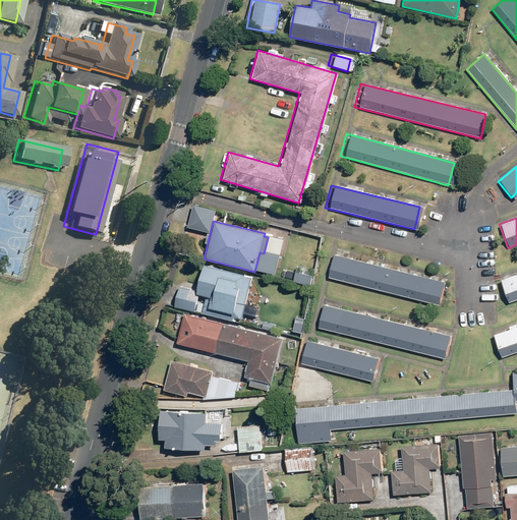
[(435,304),(440,282),(329,254),(323,277),(435,304)]
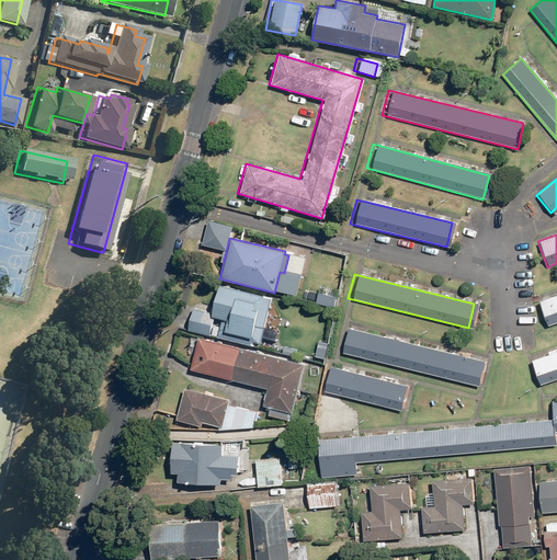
[(269,297),(219,284),(211,317),(218,318),(213,336),(249,346),(250,342),(257,344),(269,297)]
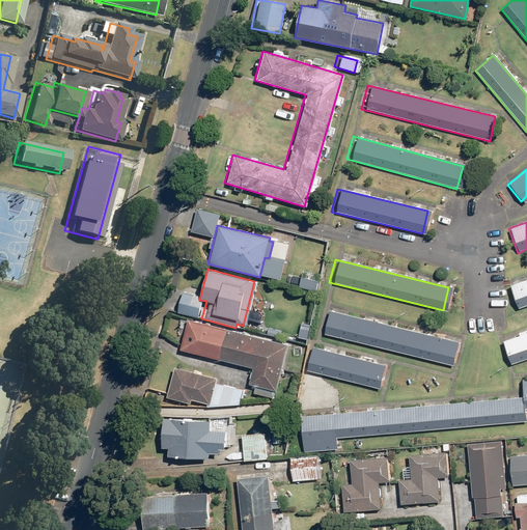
[(519,309),(526,306),(526,279),(509,285),(519,309)]
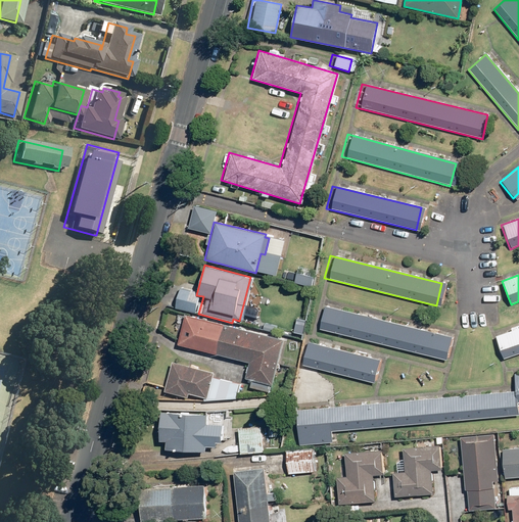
[(197,292),(176,286),(170,306),(192,313),(197,292)]
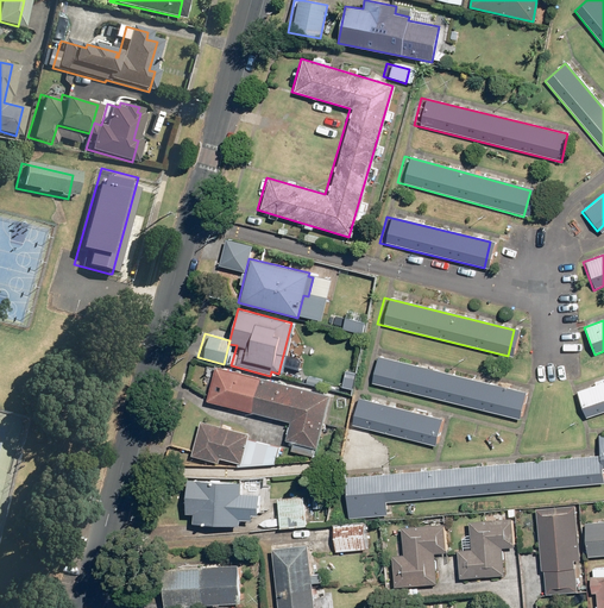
[(510,418),(517,392),(373,356),(366,382),(510,418)]
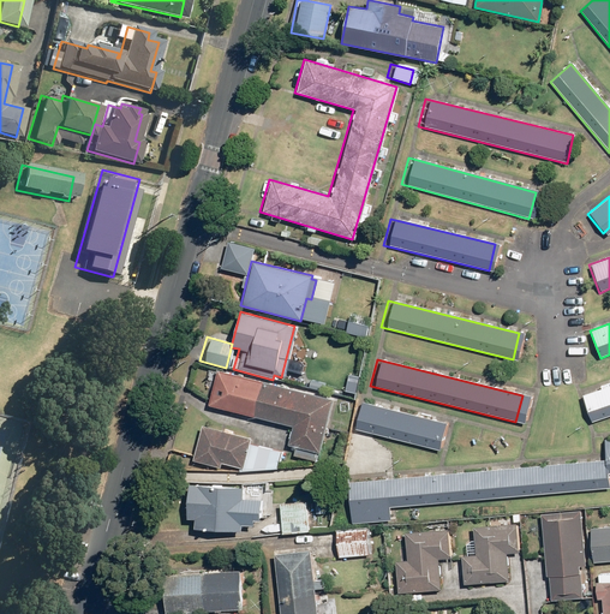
[(330,400),(215,369),(205,404),(289,427),(285,445),(317,453),(330,400)]
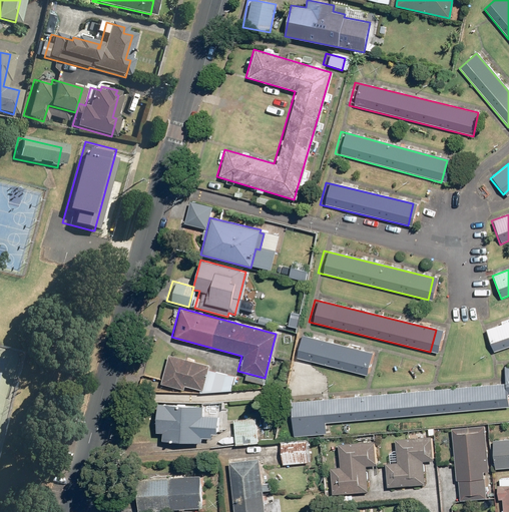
[(494,354),(508,348),(508,322),(485,330),(494,354)]
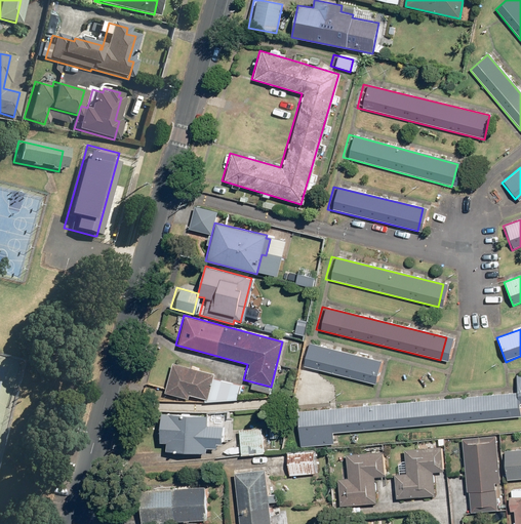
[(371,384),(376,361),(305,343),(299,366),(371,384)]
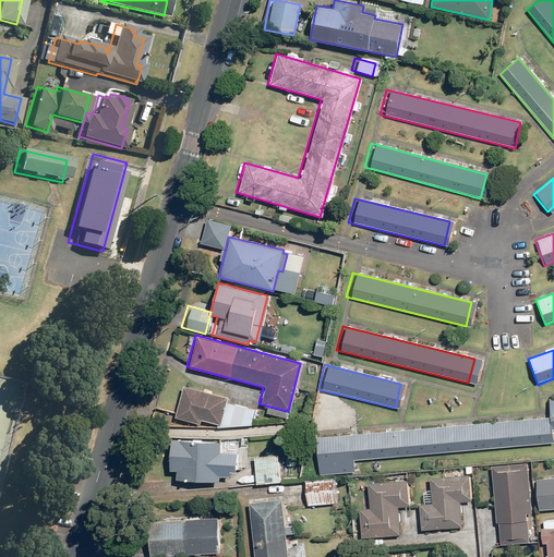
[(225,397),(181,386),(172,419),(197,425),(200,420),(217,424),(225,397)]
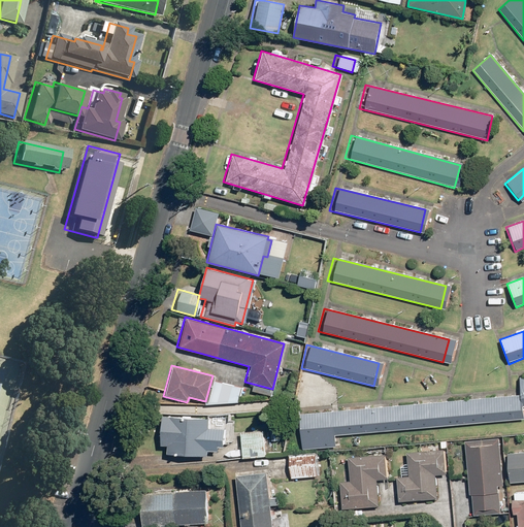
[(333,435),(523,420),(522,406),(523,406),(523,375),(517,377),(518,395),(294,413),(297,449),(334,446),(333,435)]
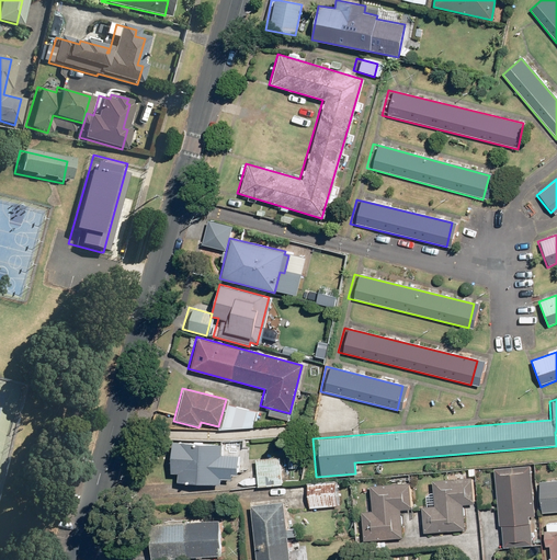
[(220,444),(172,442),(170,472),(177,473),(175,482),(218,484),(220,444)]
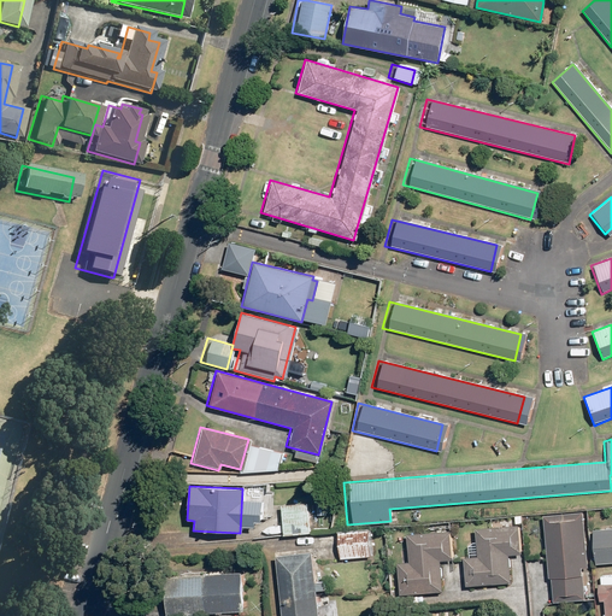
[(302,503),(276,505),(278,534),(305,533),(302,503)]
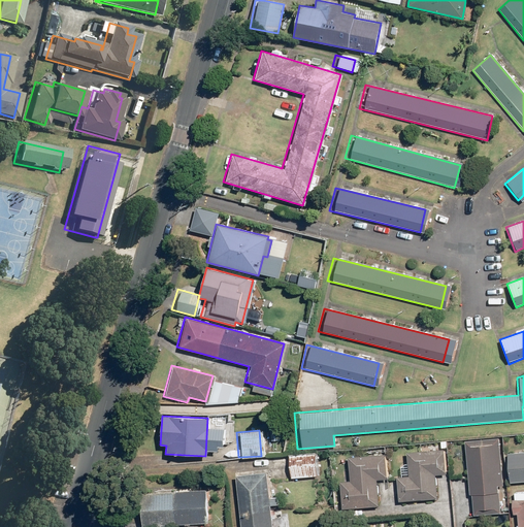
[(464,442),(468,495),(470,495),(472,516),(500,514),(497,486),(502,486),(498,439),(464,442)]
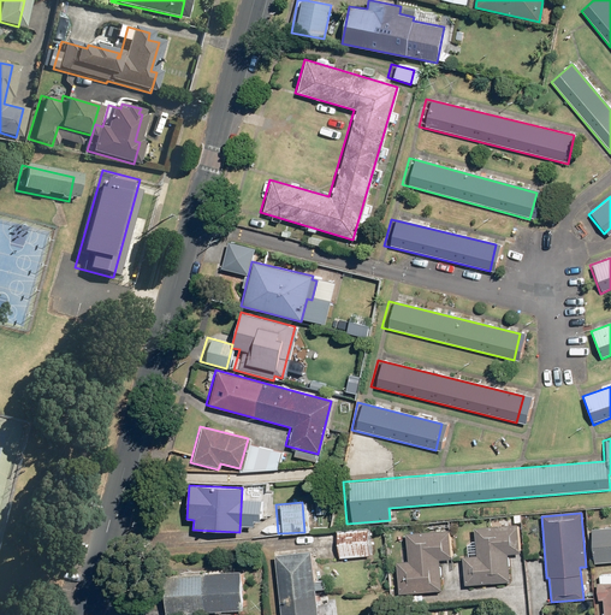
[(610,514),(589,518),(593,565),(610,562),(610,514)]
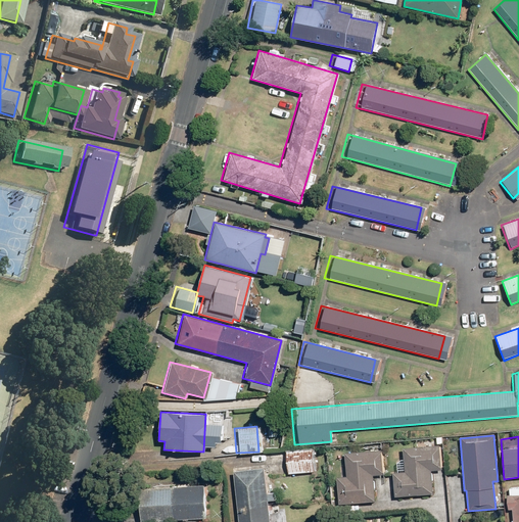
[(392,473),(394,497),(432,494),(431,471),(440,470),(438,446),(403,448),(404,472),(392,473)]
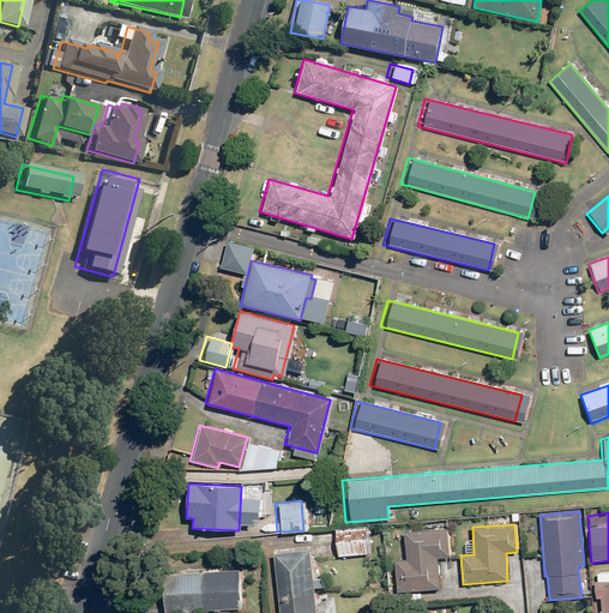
[(366,528),(335,532),(337,558),(368,554),(366,528)]
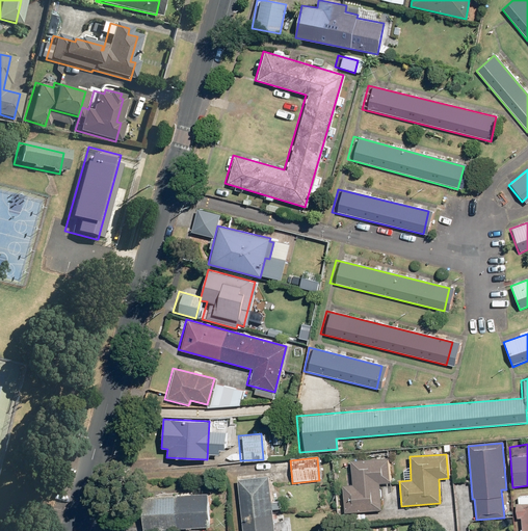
[(342,487),(344,513),(381,510),(379,484),(390,483),(388,457),(349,460),(352,486),(342,487)]
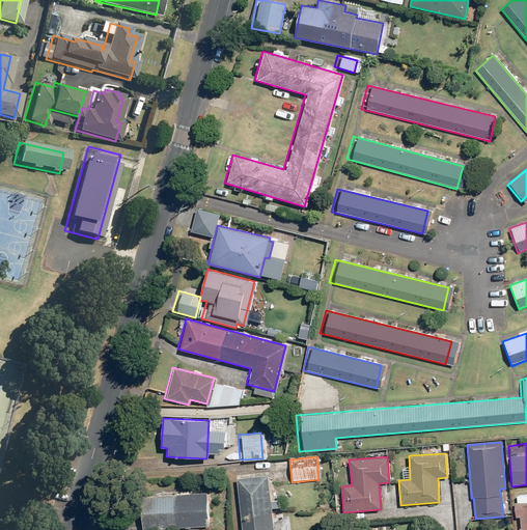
[(274,529),(269,474),(236,478),(241,529),(274,529)]
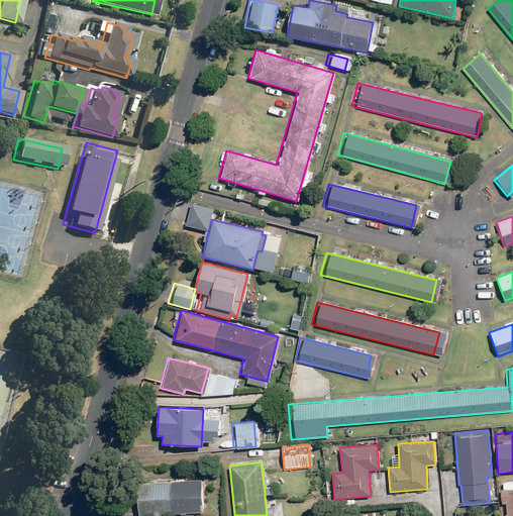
[(201,479),(135,484),(137,515),(154,515),(203,512),(201,479)]
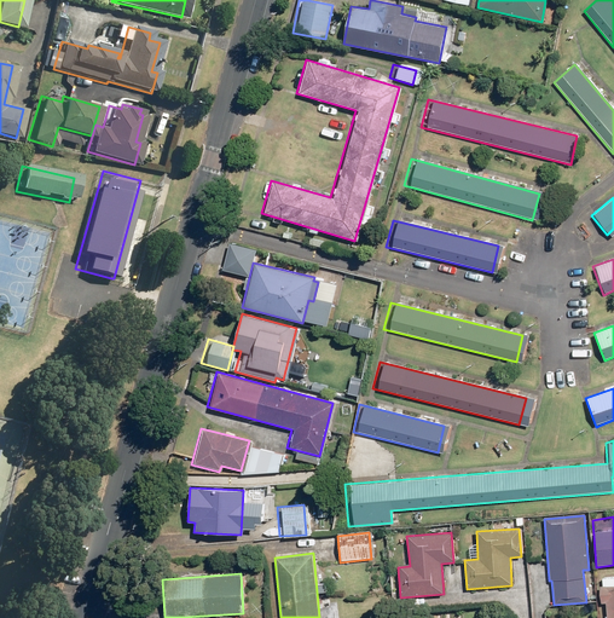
[(604,604),(606,617),(613,617),(613,584),(598,587),(600,604),(604,604)]
